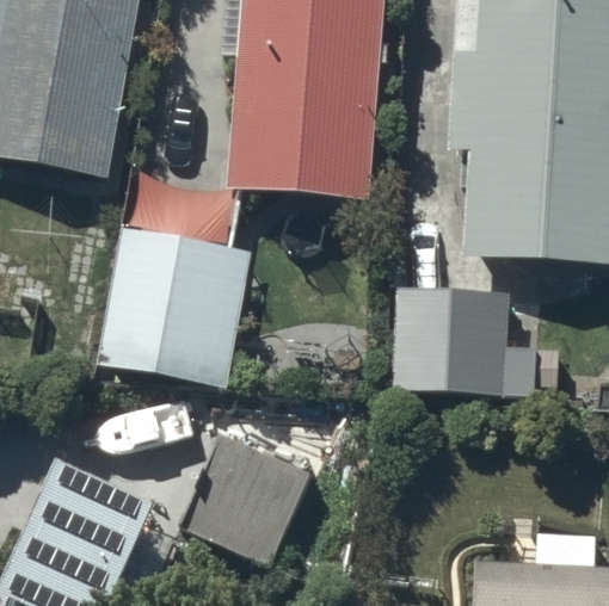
[(0,0),(0,160),(109,177),(136,0),(0,0)]
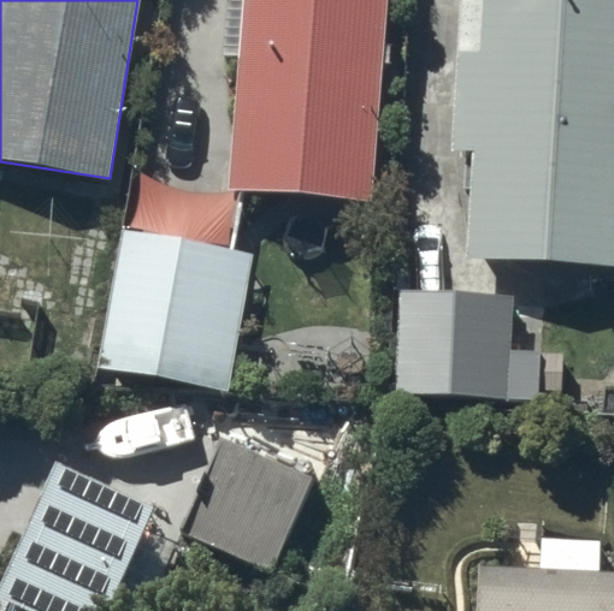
[(388,19),(388,0),(228,0),(224,60),(240,61),(232,188),(373,196),(382,55),(397,55),(400,21),(388,19)]
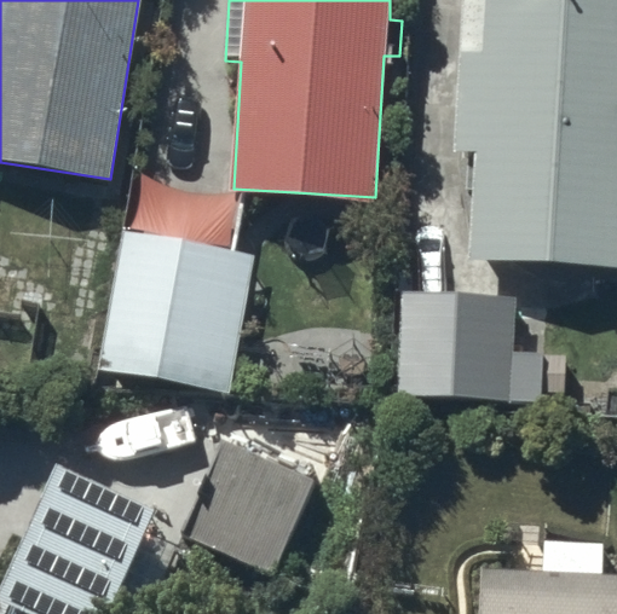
[(616,0),(461,0),(454,150),(473,151),(468,258),(616,265),(616,0)]
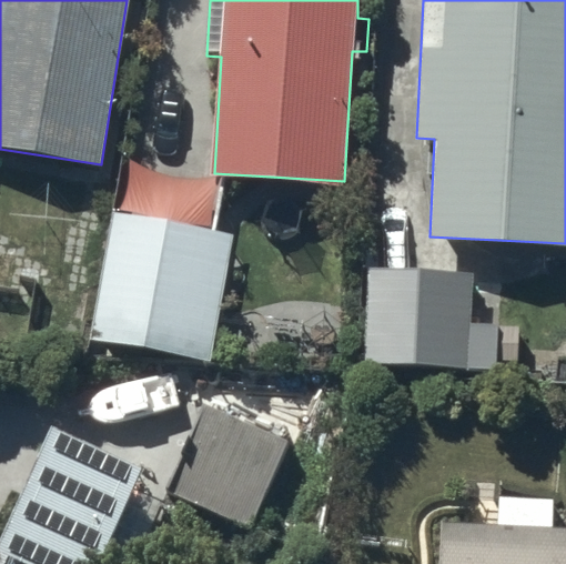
[(119,214),(113,213),(90,340),(212,362),(235,233),(211,228),(220,181),(128,164),(119,214)]
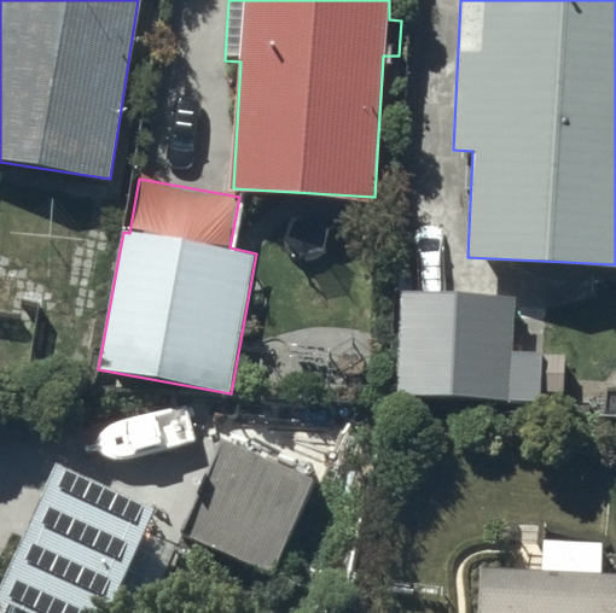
[(517,293),(394,290),(390,395),(544,400),(546,308),(516,308),(517,293)]
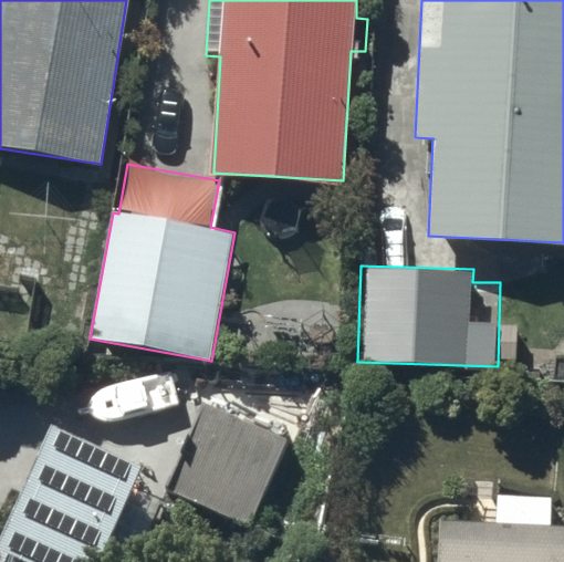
[(294,444),(205,403),(165,490),(256,530),(294,444)]
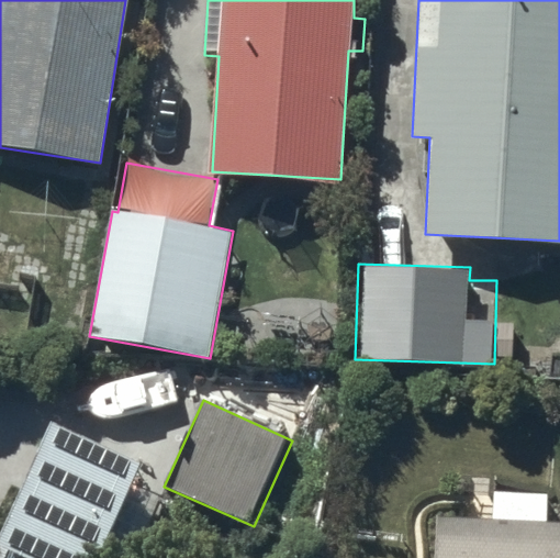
[(92,557),(138,453),(47,414),(0,523),(0,539),(42,557),(92,557)]
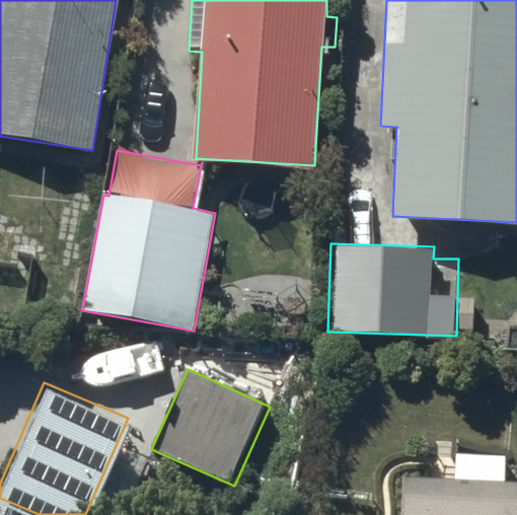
[(516,482),(503,482),(504,455),(453,453),(453,477),(400,475),(398,514),(516,514),(516,482)]
